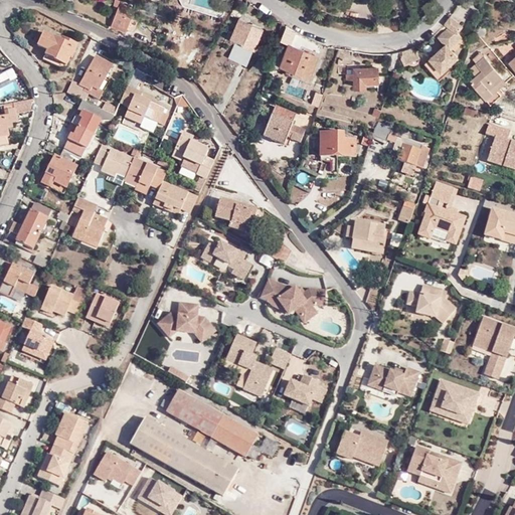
[(118,5),(110,22),(126,29),(131,16),(127,14),(129,10),(126,9),(127,5),(119,1),(118,5)]
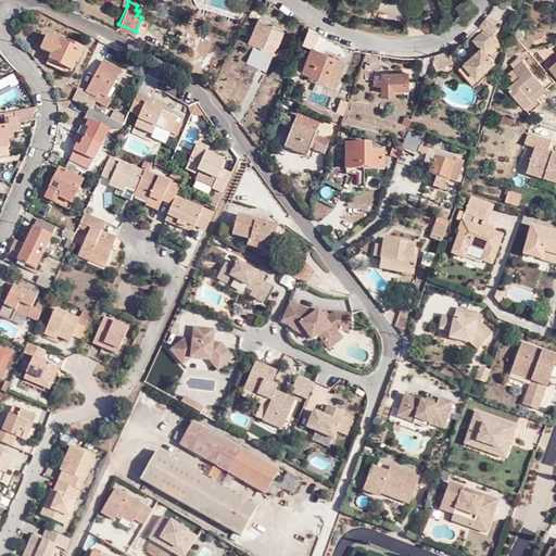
[(442,15),(440,7),(422,13),(425,21),(442,15)]
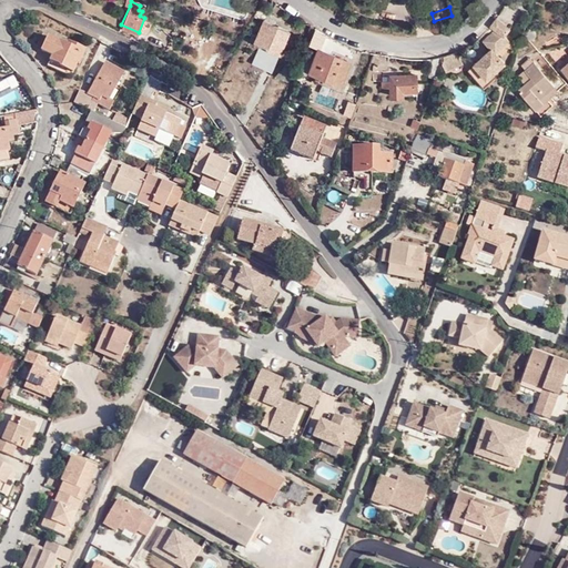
[(510,27),(496,17),(490,24),(496,29),(490,36),(485,41),(490,49),(475,62),(486,77),(506,60),(494,47),(498,42),(510,27)]
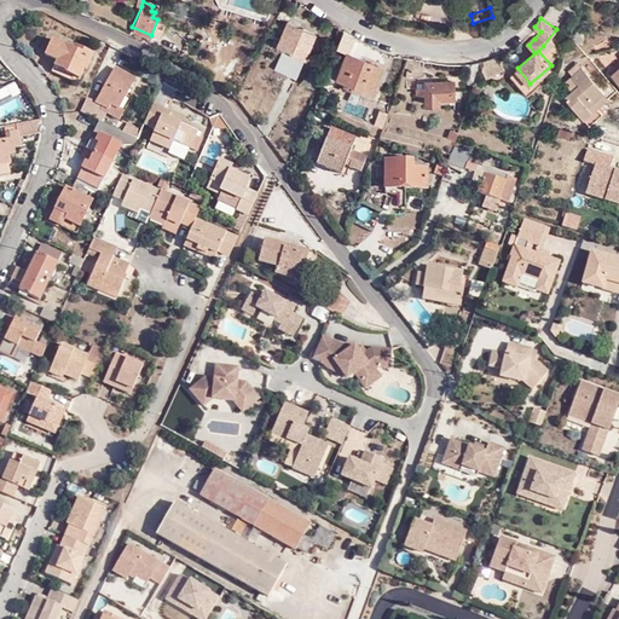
[(305,56),(316,33),(290,21),(278,42),(305,56)]
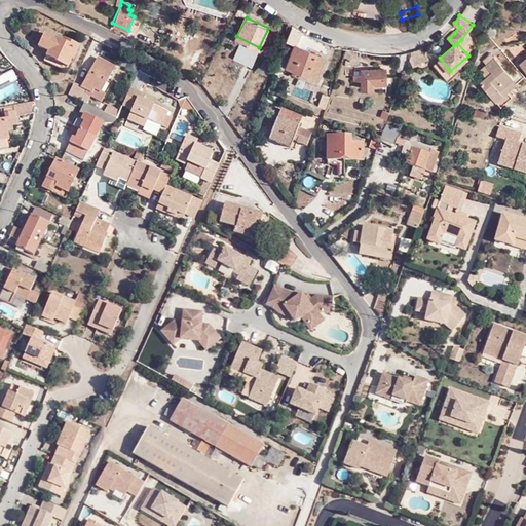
[(288,39),(293,42),(298,32),(292,29),(288,39)]
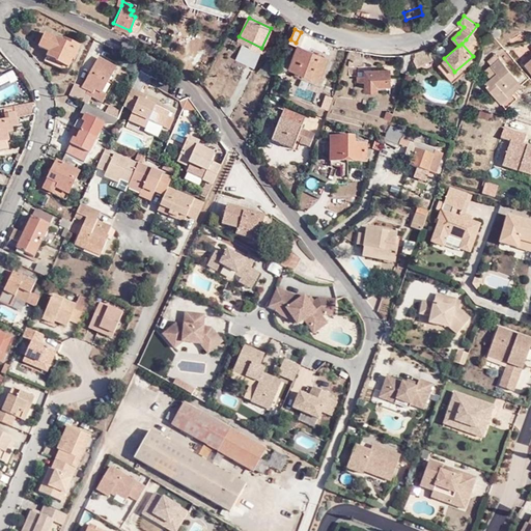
[(81,46),(72,40),(70,45),(62,40),(45,32),(38,46),(49,51),(46,55),(68,65),(73,59),(74,59),(81,46)]
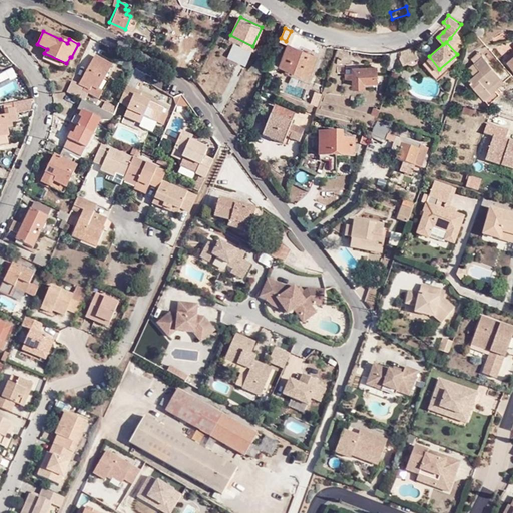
[(470,43),(477,37),(472,31),(465,36),(470,43)]
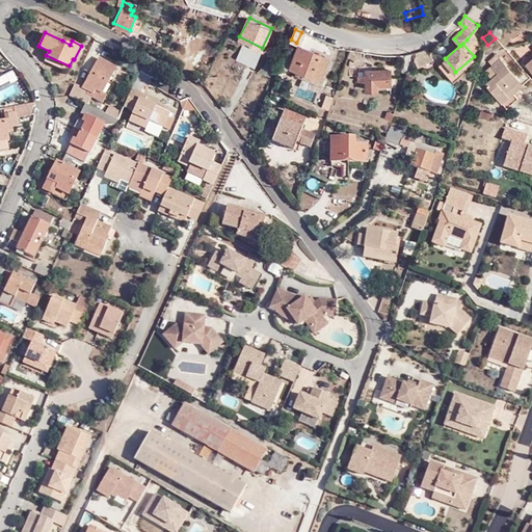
[(329,51),(333,45),(319,40),(317,46),(329,51)]
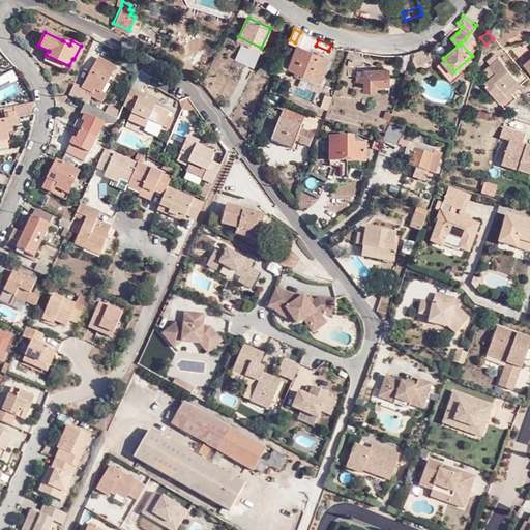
[(319,76),(326,55),(297,43),(289,64),(297,67),(319,76)]
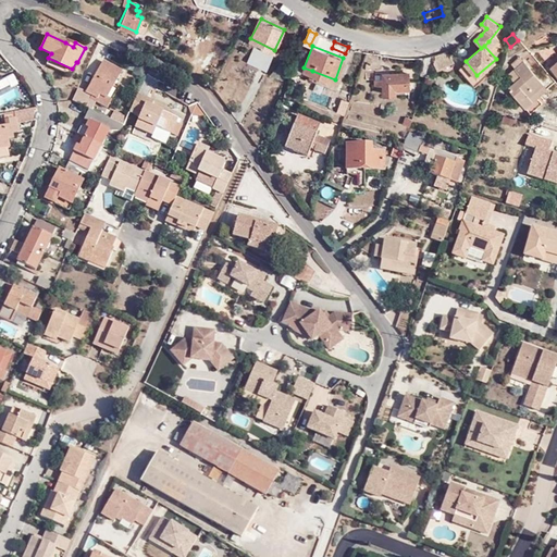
[(264,70),(271,58),(252,49),(246,61),(264,70)]
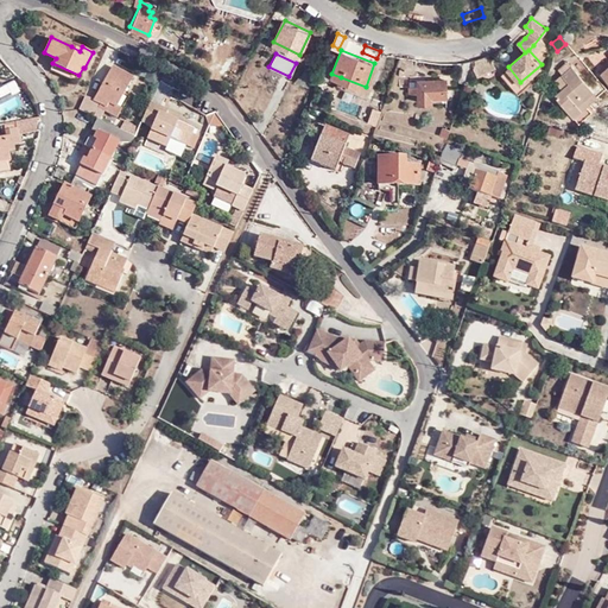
[(475,58),(472,67),(475,70),(485,74),(495,63),(488,55),(481,57),(475,58)]
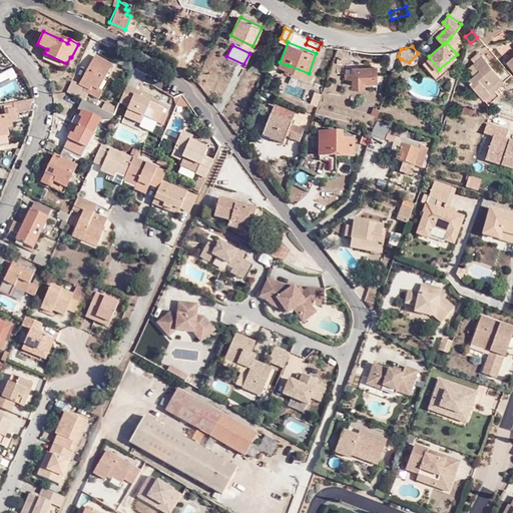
[(64,68),(66,63),(44,53),(42,58),(64,68)]
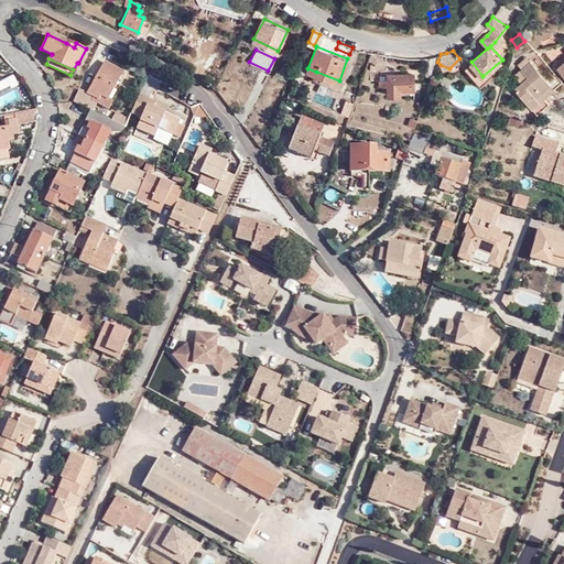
[(351,61),(347,58),(339,80),(316,72),(315,77),(342,88),(351,61)]
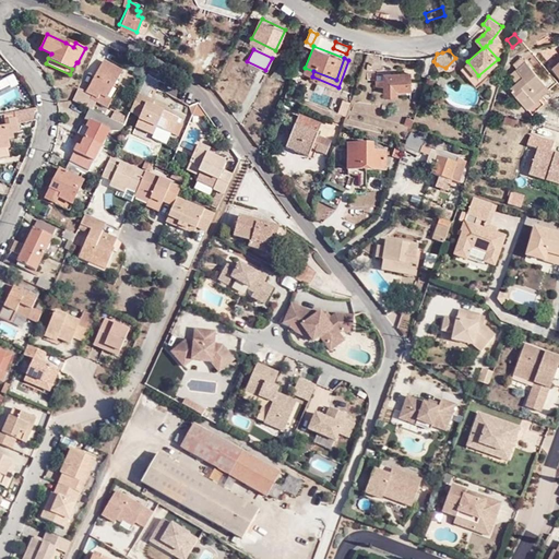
[(534,91),(545,82),(526,59),(516,68),(523,75),(511,84),(533,110),(544,102),(538,96),(534,91)]
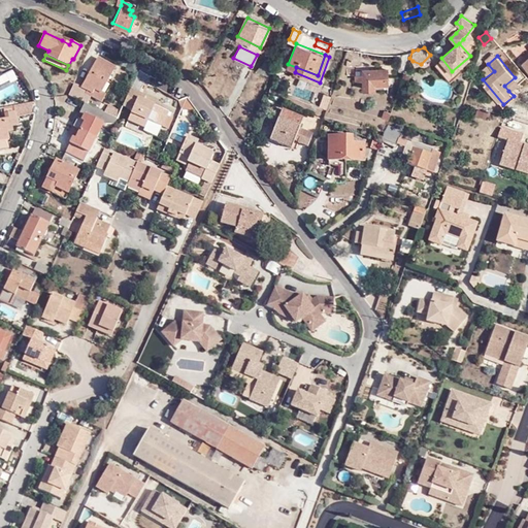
[(80,87),(73,81),(68,94),(78,99),(84,91),(102,102),(105,96),(100,92),(116,67),(99,57),(80,87)]
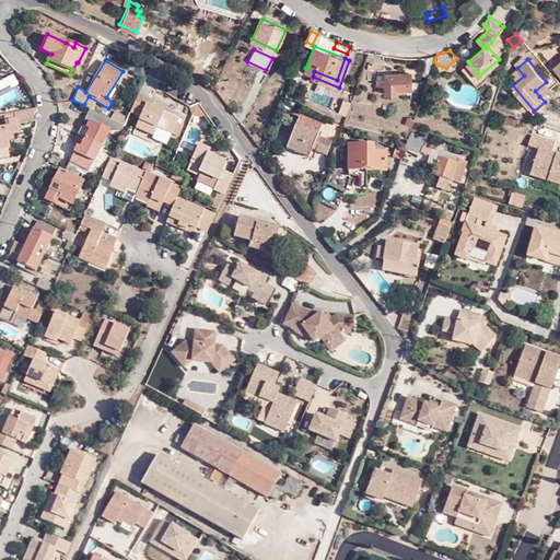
[(272,73),(286,80),(290,68),(281,62),(277,71),(272,73)]
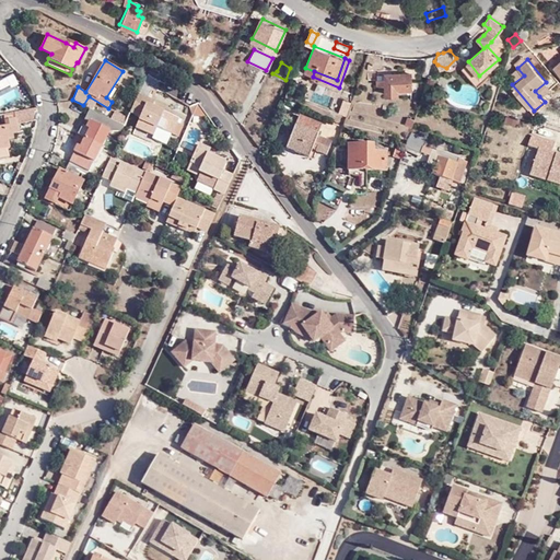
[(480,78),(467,63),(462,68),(477,85),(492,72),(490,70),(490,69),(480,78)]
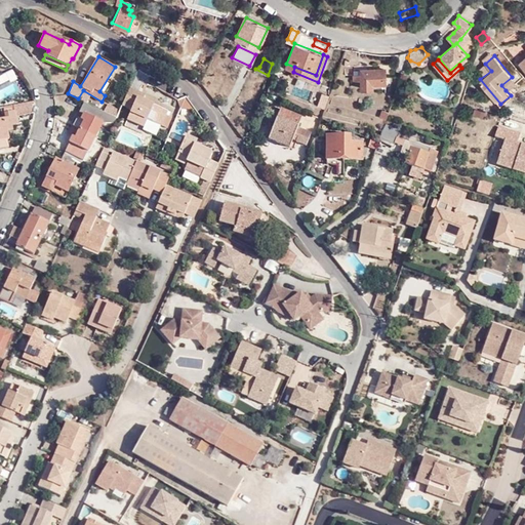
[(374,84),(386,83),(386,67),(360,68),(360,73),(354,74),(354,79),(360,78),(361,88),(374,87),(374,84)]
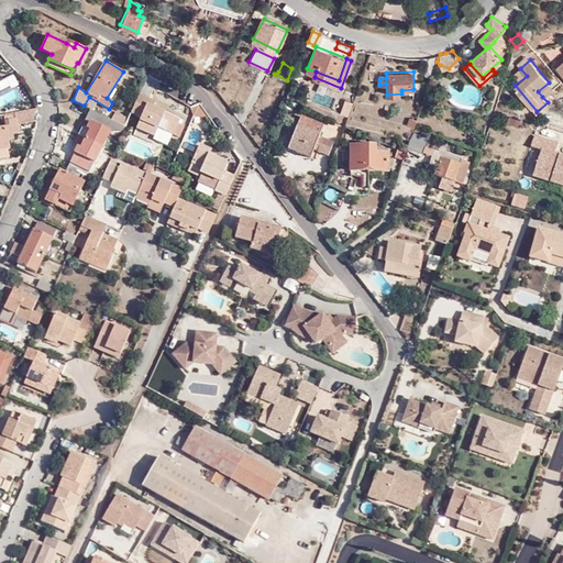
[(553,88),(549,83),(538,91),(542,97),(553,88)]
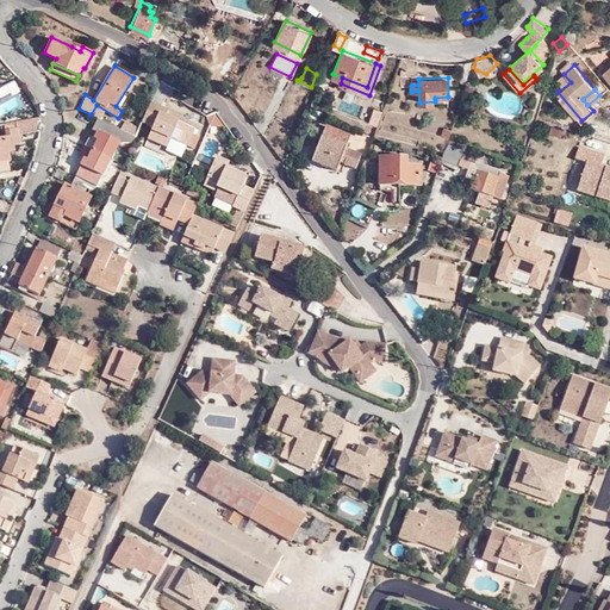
[(168,110),(150,101),(142,119),(153,124),(148,137),(167,147),(169,139),(185,148),(186,145),(193,149),(199,136),(192,132),(193,129),(166,114),(168,110)]
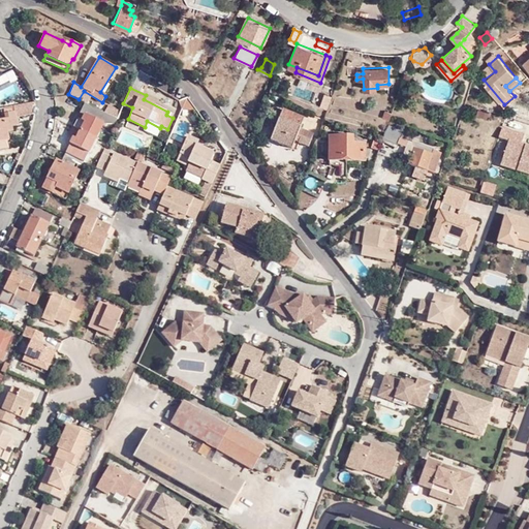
[(182,109),(196,111),(186,98),(182,109)]
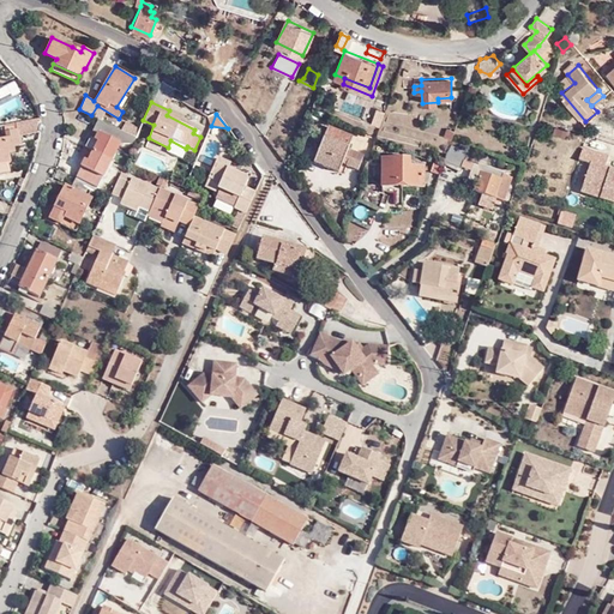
[(18,128),(18,132),(38,130),(40,118),(17,121),(18,128)]
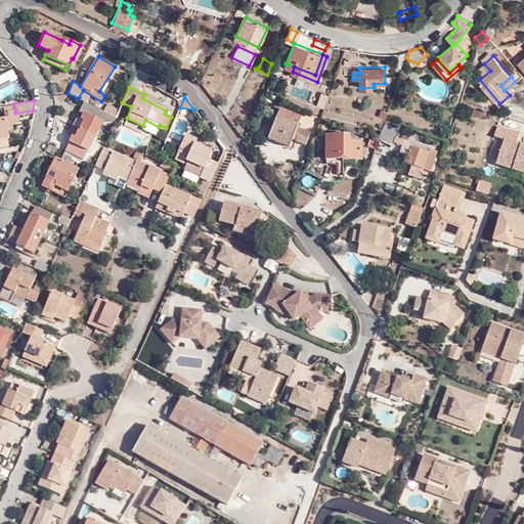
[(72,135),(63,150),(66,151),(81,160),(85,151),(105,115),(87,104),(81,118),(76,115),(67,132),(72,135)]
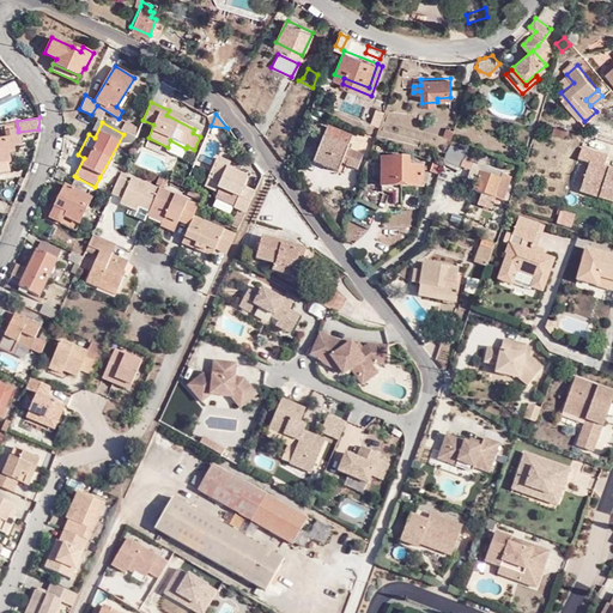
[(347,147),(352,135),(328,126),(313,161),(339,171),(345,155),(350,156),(347,163),(357,167),(362,153),(347,147)]
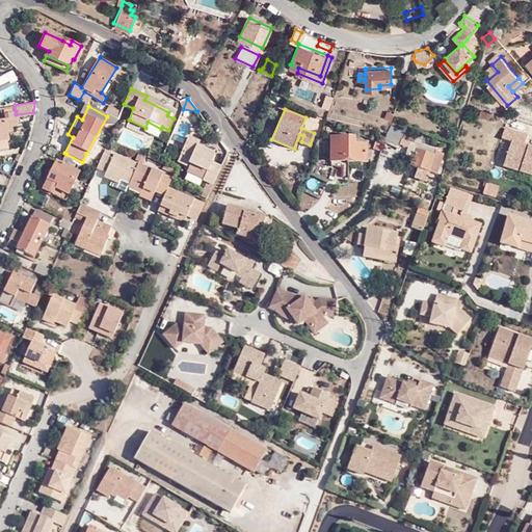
[(391,120),(392,118),(394,112),(387,110),(384,117),(391,120)]
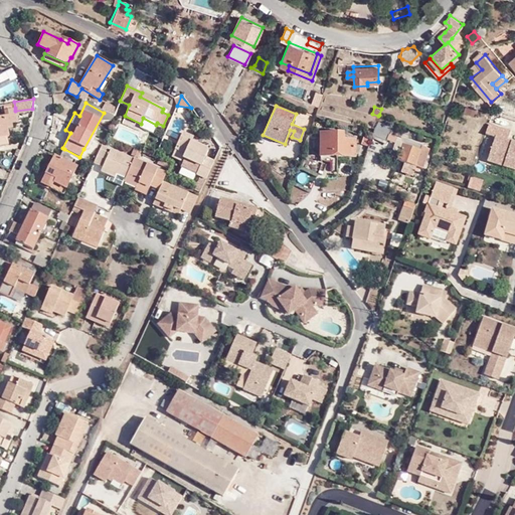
[(7,123),(12,122),(17,121),(15,111),(15,108),(4,109),(5,116),(0,116),(0,136),(7,135),(9,135),(8,128),(7,123)]
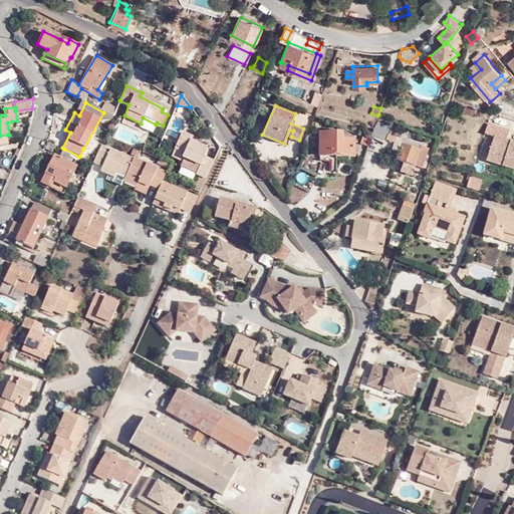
[(154,130),(156,124),(143,117),(141,123),(154,130)]
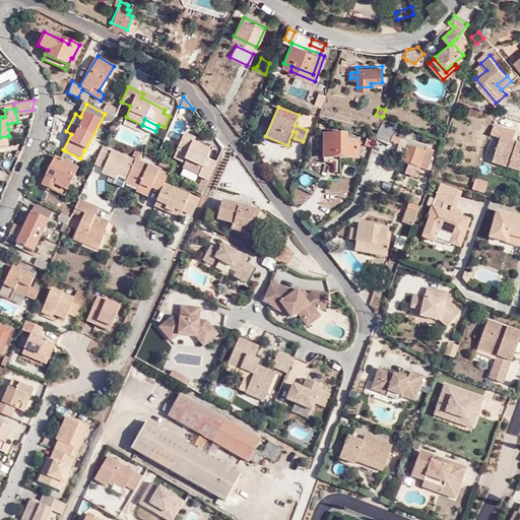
[(395,127),(381,122),(375,139),(390,143),(395,127)]
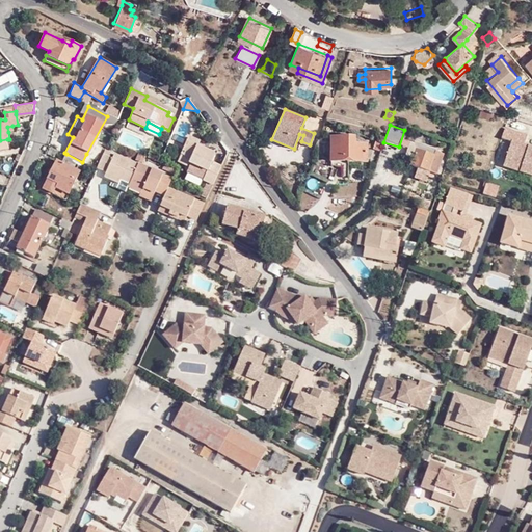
[(505,128),(502,138),(511,141),(504,166),(531,176),(531,148),(524,145),(527,135),(505,128)]
